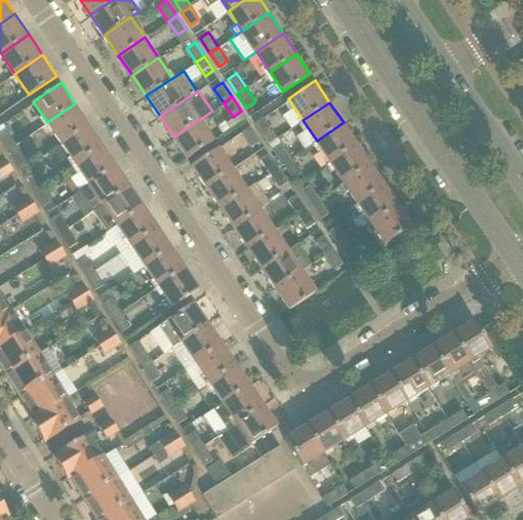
[(47,122),(62,143),(89,123),(75,104),(47,122)]
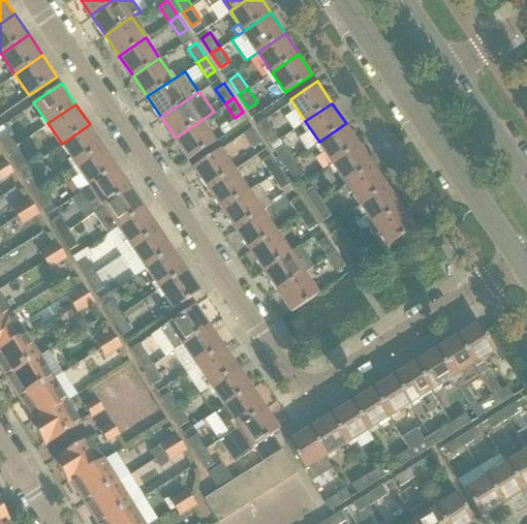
[(267,116),(258,121),(258,122),(268,135),(276,130),(268,117),(267,116)]
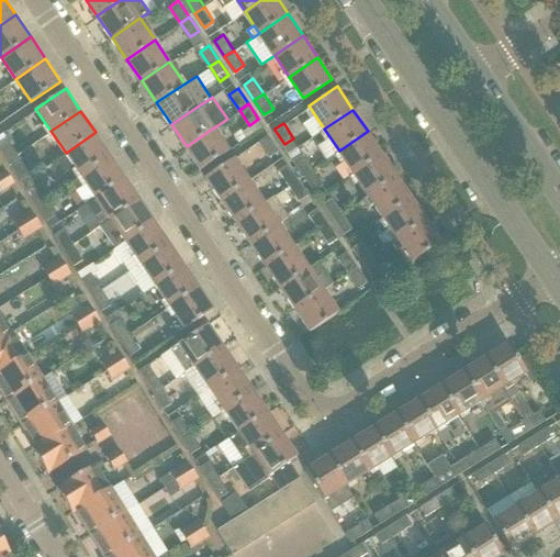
[(214,127),(187,146),(201,168),(230,149),(214,127)]
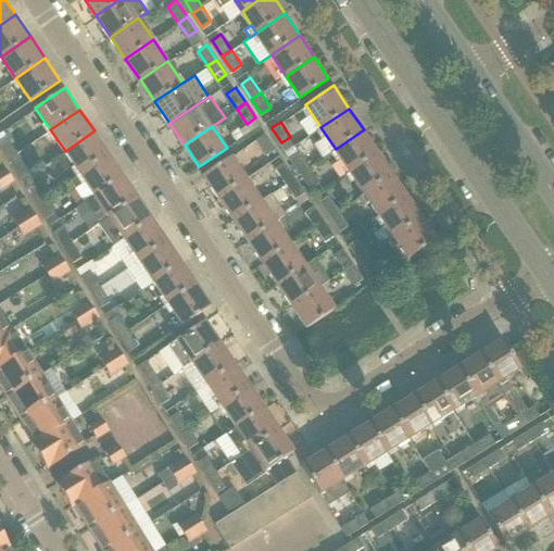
[(336,149),(350,171),(378,151),(364,129),(336,149)]
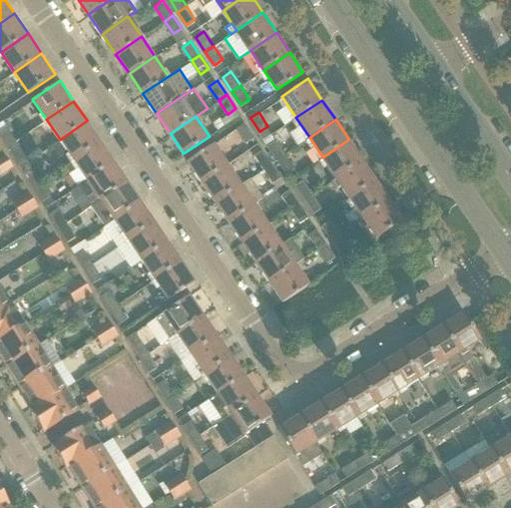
[(60,139),(73,159),(100,140),(87,120),(60,139)]
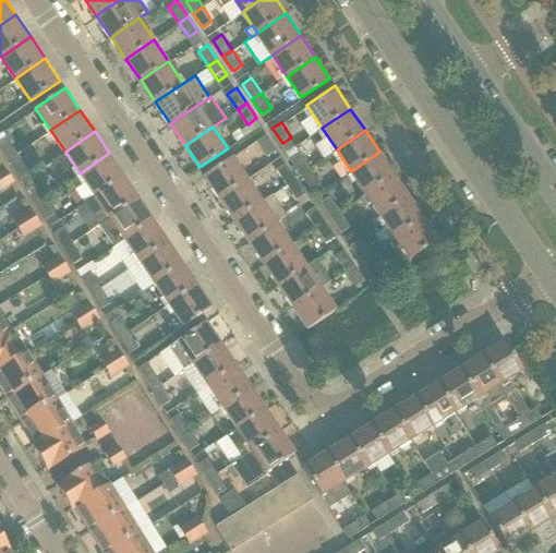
[(265,132),(257,139),(268,154),(277,147),(266,132),(265,132)]
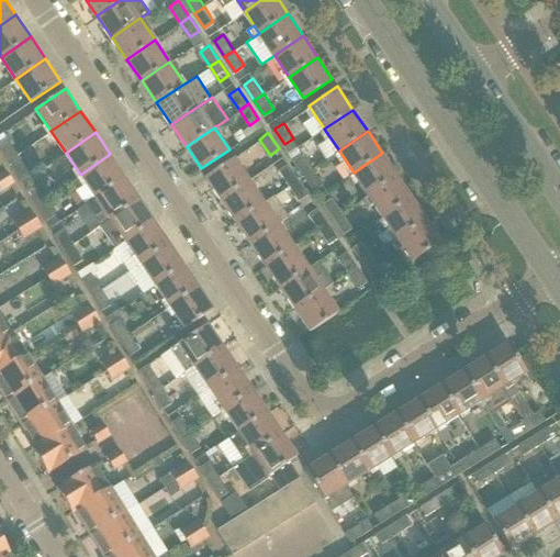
[(0,142),(0,144),(9,158),(19,152),(9,136),(0,142)]
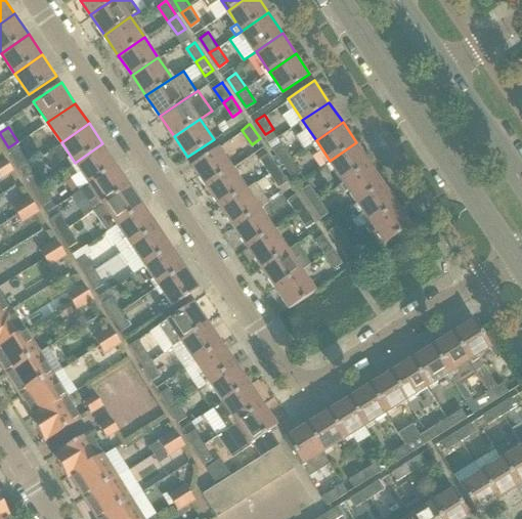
[(17,141),(8,147),(17,162),(26,157),(17,141)]
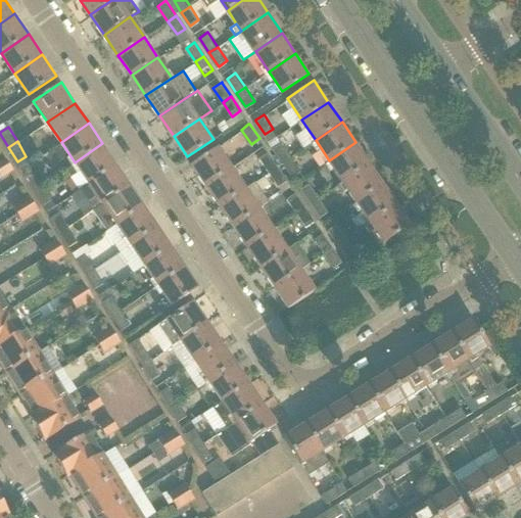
[(274,148),(283,162),(292,156),(282,142),(274,148)]
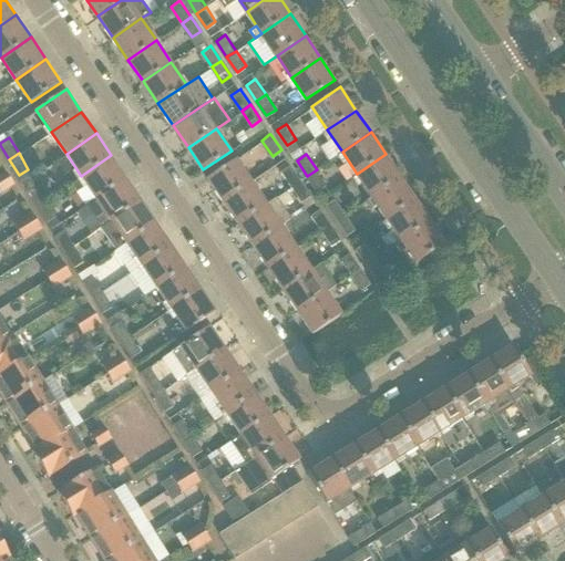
[(357,174),(372,196),(401,176),(386,154),(357,174)]
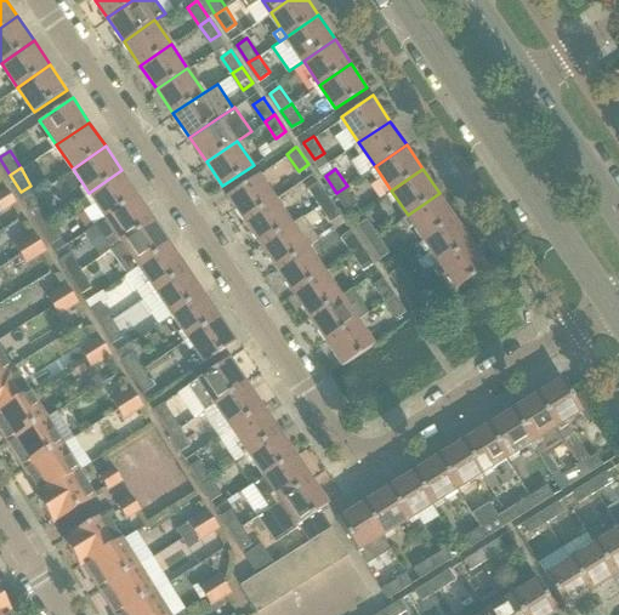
[(95,200),(85,208),(95,222),(104,216),(106,216),(138,194),(121,170),(89,193),(95,200)]
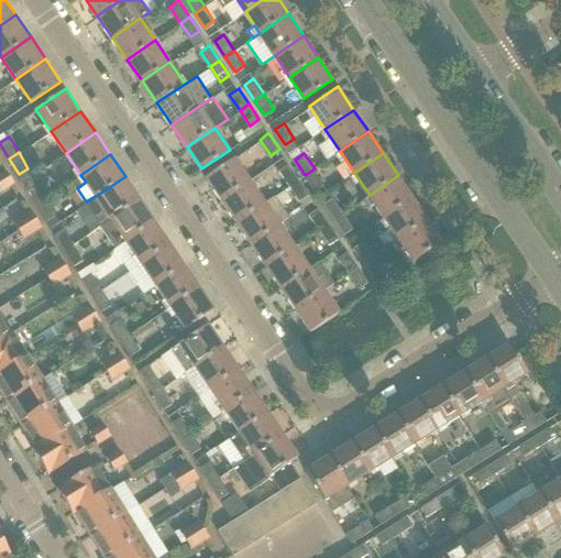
[(207,176),(222,199),(250,179),(234,157),(207,176)]
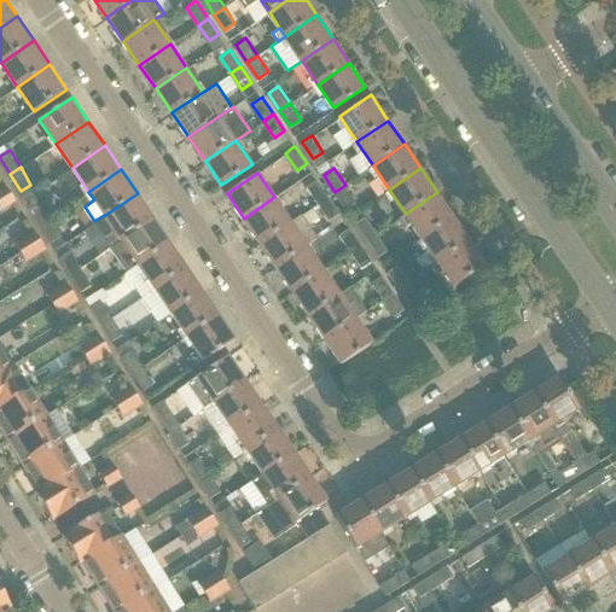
[(308,186),(319,203),(329,196),(318,179),(308,186)]
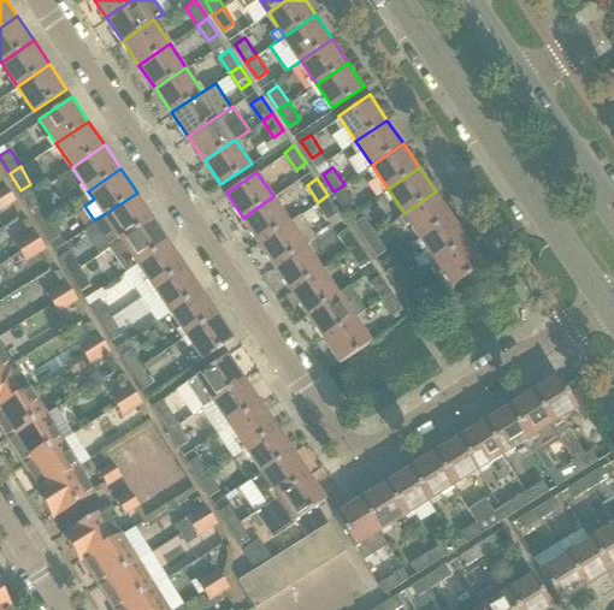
[(0,189),(0,202),(3,206),(16,197),(9,184),(0,189)]
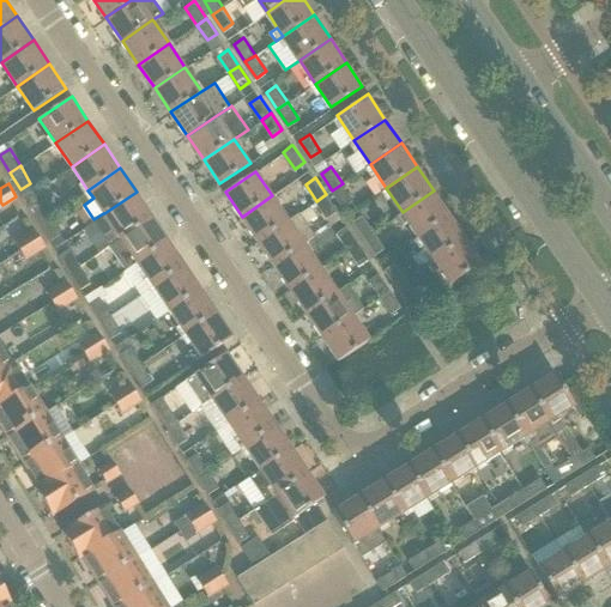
[(343,183),(332,190),(343,206),(354,200),(343,183)]
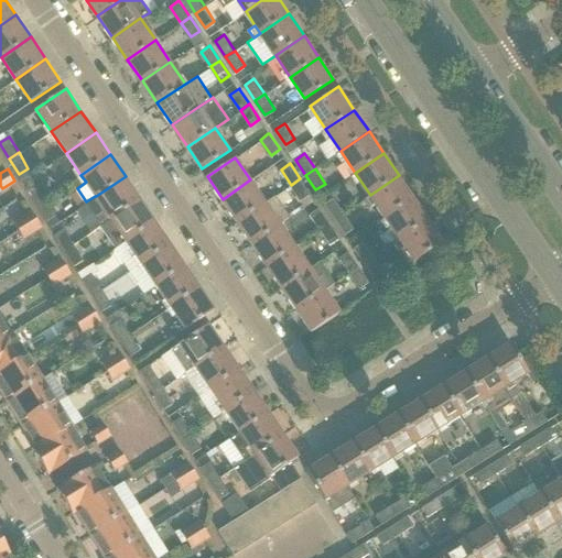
[(376,203),(386,217),(413,197),(399,175),(370,195),(376,203)]
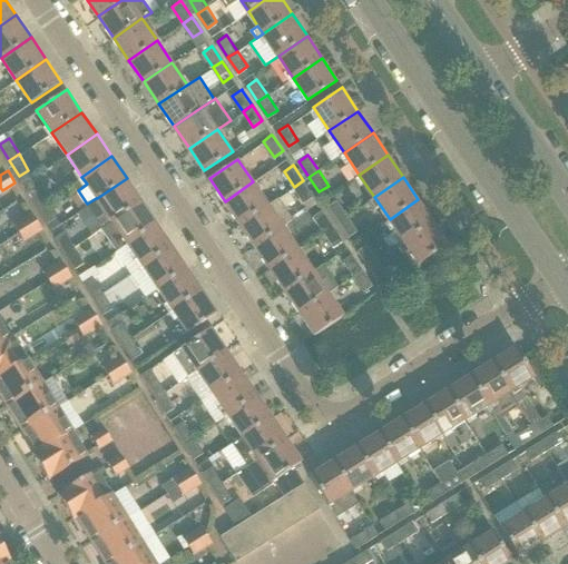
[(103,227),(111,220),(142,200),(127,178),(97,198),(88,205),(103,227)]
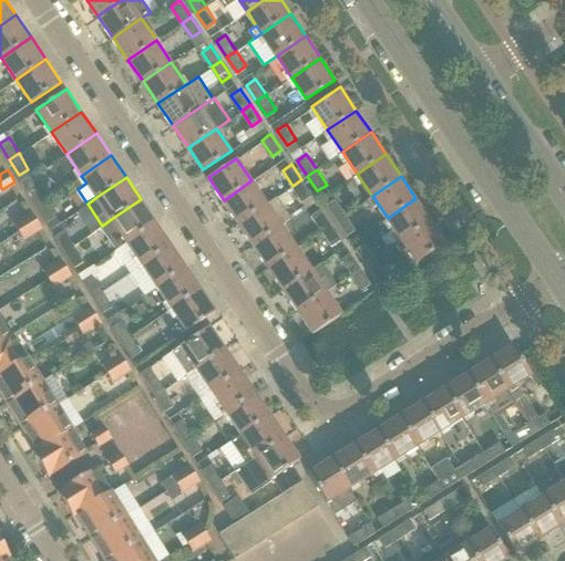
[(301,179),(293,186),(302,200),(311,194),(301,179)]
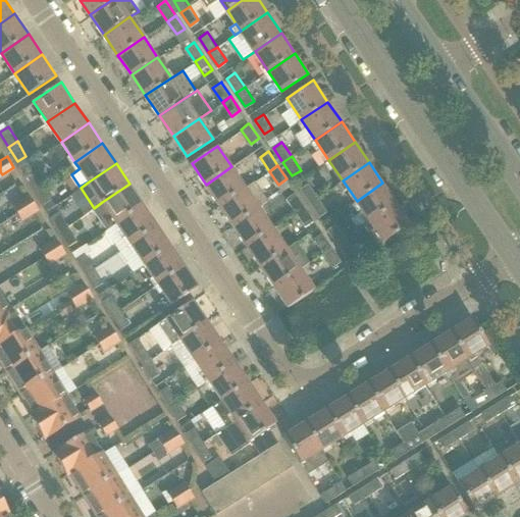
[(206,185),(219,205),(246,187),(231,166),(206,185)]
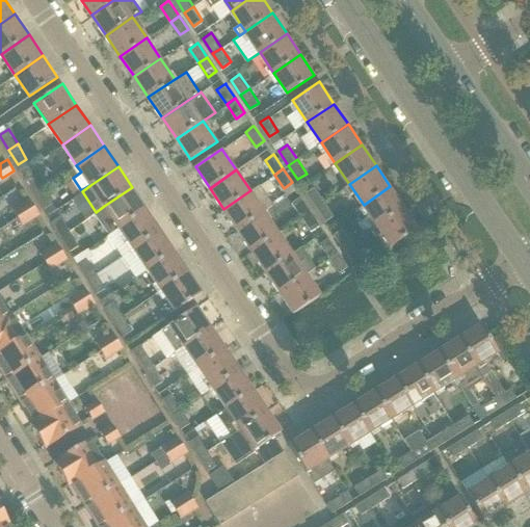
[(26,178),(34,192),(44,186),(34,172),(26,178)]
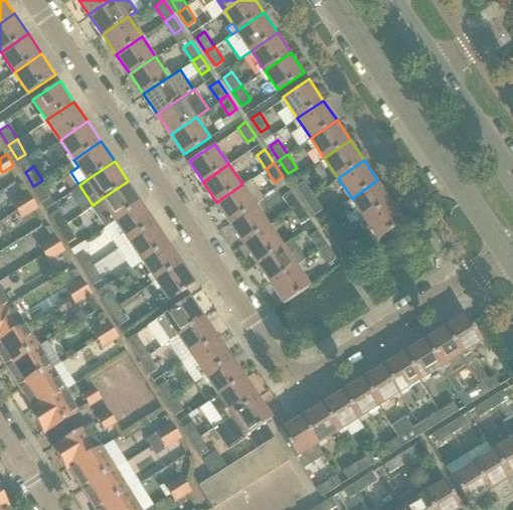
[(242,184),(216,202),(230,221),(255,204),(267,197),(258,184),(267,179),(262,171),(252,177),(242,184)]
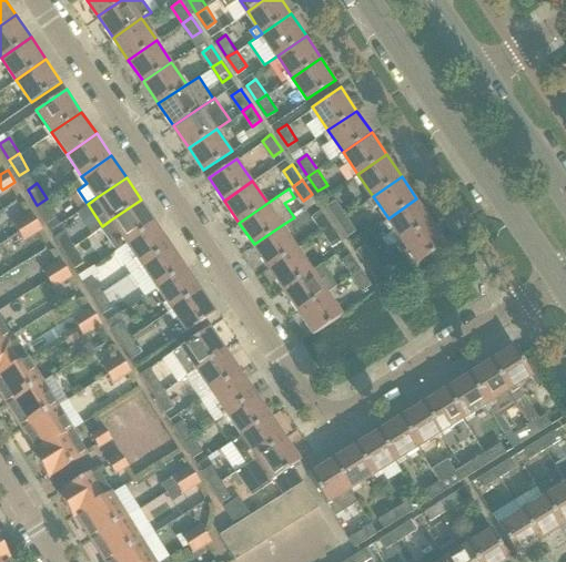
[(373,196),(369,200),(373,207),(378,204),(373,196)]
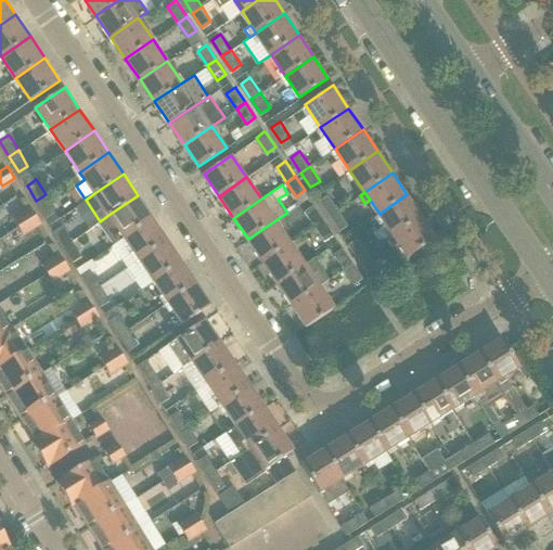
[(46,194),(36,201),(46,216),(55,209),(46,194)]
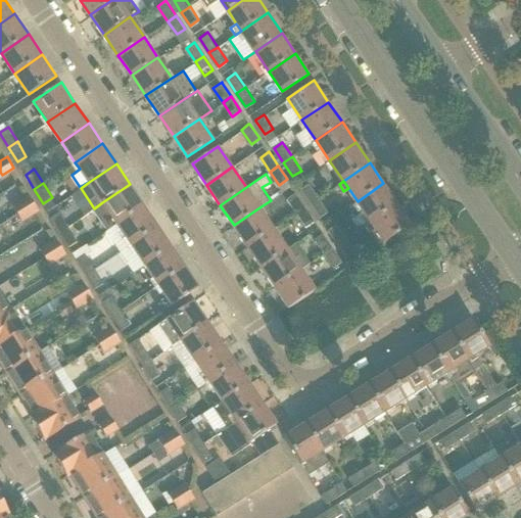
[(301,188),(311,202),(320,197),(310,183),(301,188)]
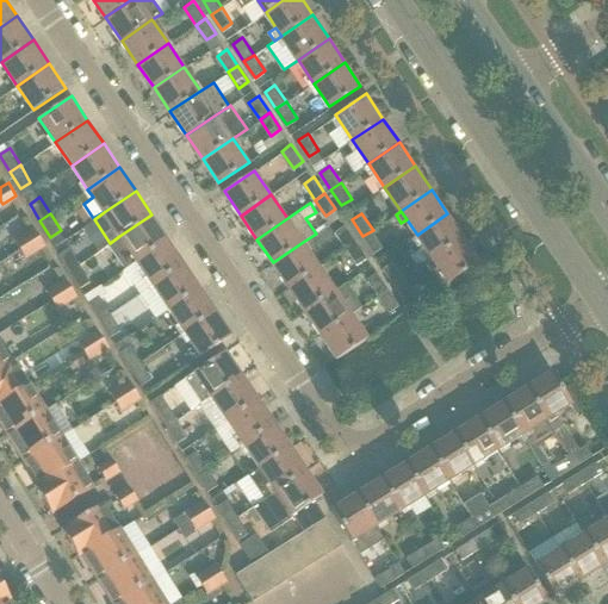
[(417,235),(433,259),(464,237),(447,213),(417,235)]
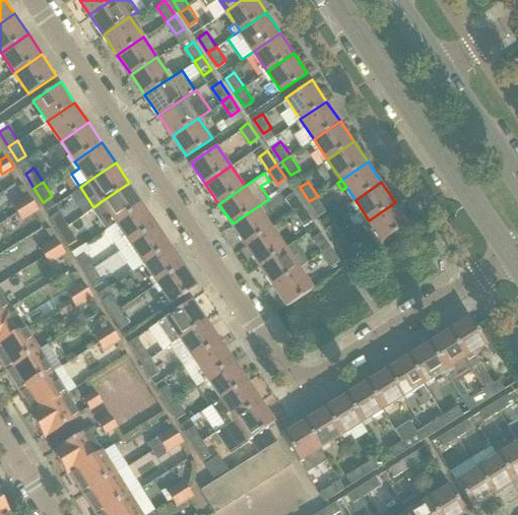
[(102,201),(93,207),(108,228),(116,221),(143,203),(129,183),(102,201)]
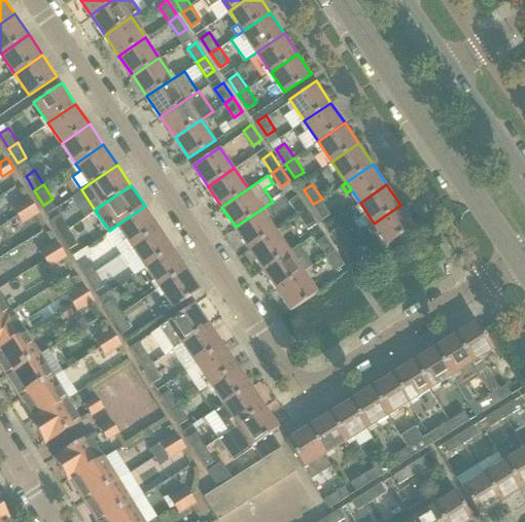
[(290,199),(300,213),(308,208),(299,194),(290,199)]
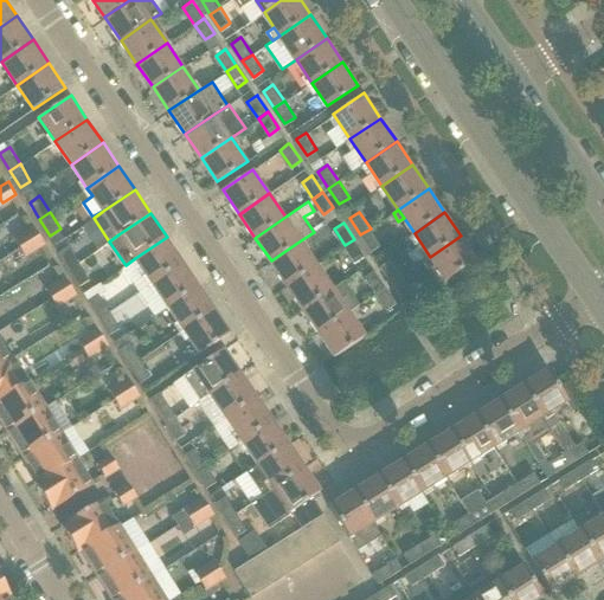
[(15,236),(21,245),(40,233),(34,225),(15,236)]
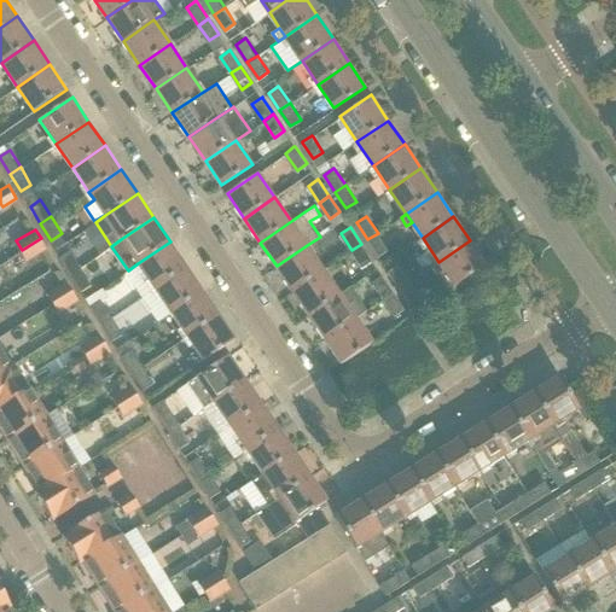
[(378,233),(367,239),(378,256),(389,249),(378,233)]
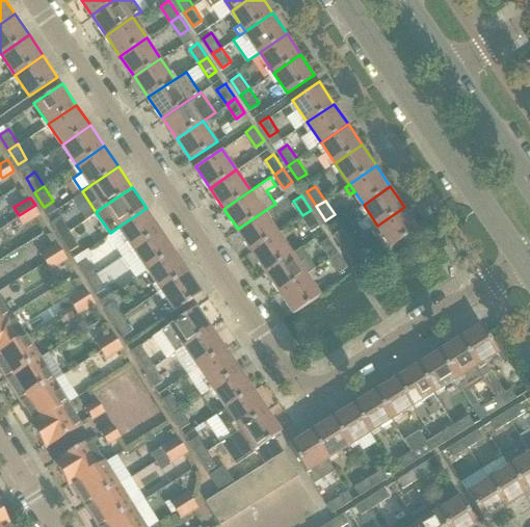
[(35,205),(19,215),(23,222),(40,212),(35,205)]
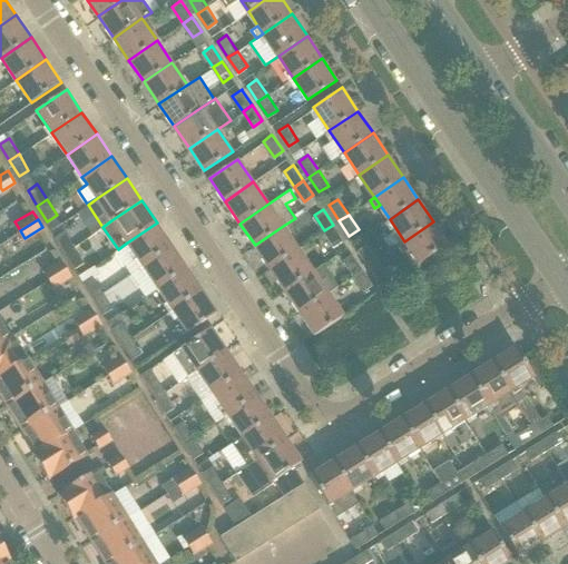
[(433,221),(404,241),(420,264),(449,244),(433,221)]
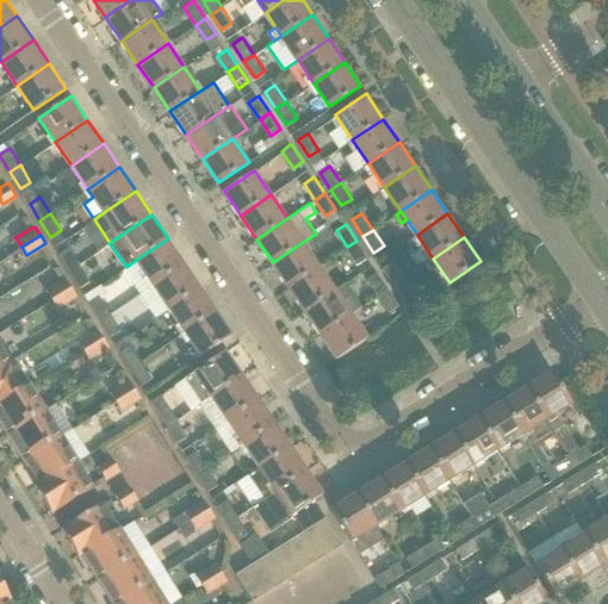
[(136,260),(152,284),(184,262),(168,238),(136,260)]
